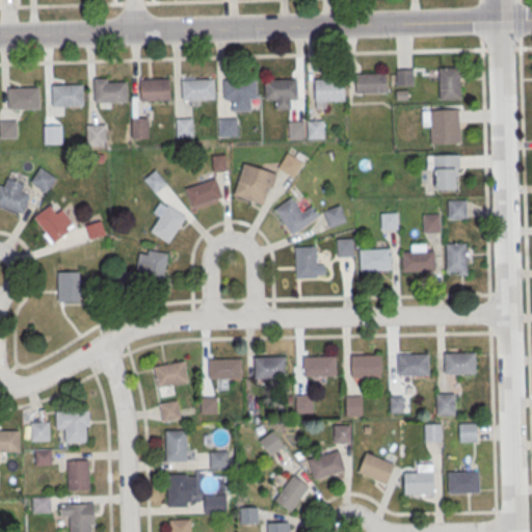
[(439,70),(460,69),(461,99),(440,99),(439,70)]
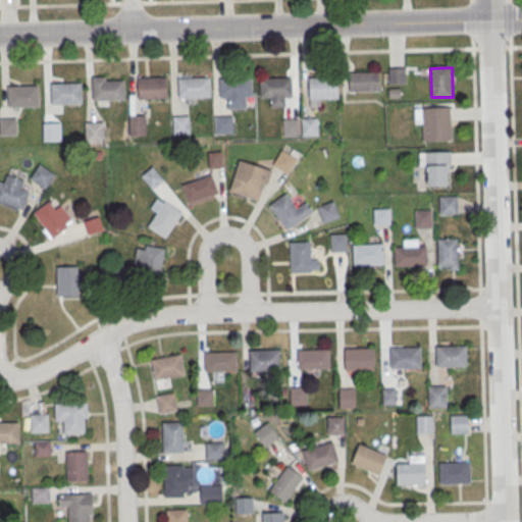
[(389,69),(406,68),(406,85),(390,85),(389,69)]
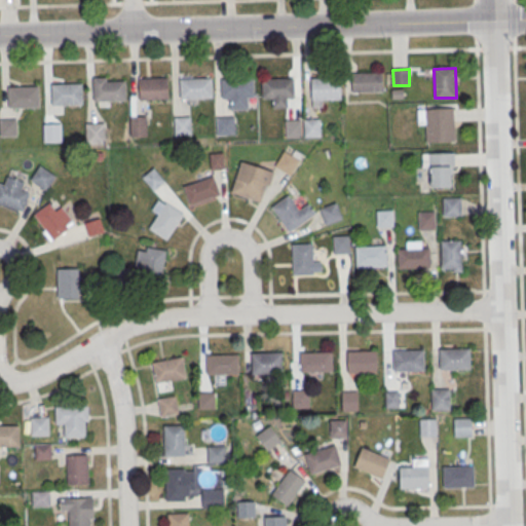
[(350,73),(382,72),(382,91),(350,92),(350,73)]
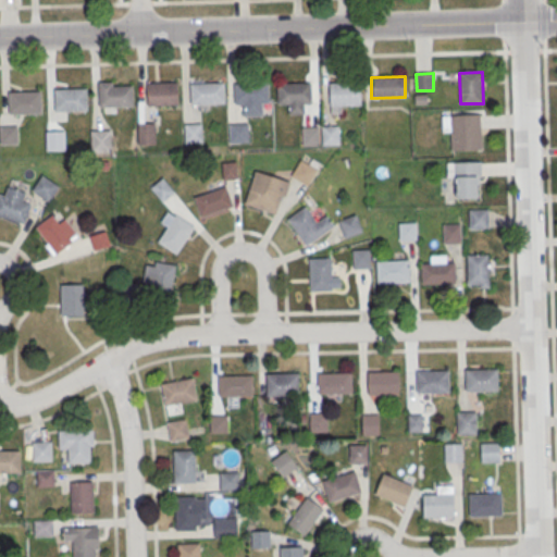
[(329,83),(360,82),(361,104),(330,106),(329,83)]
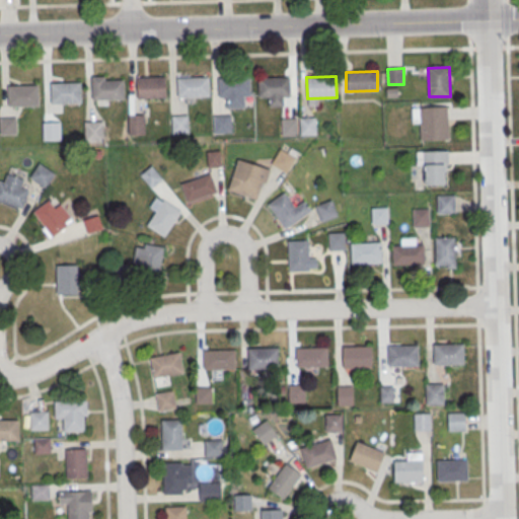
[(135,78),(165,77),(166,97),(136,98),(135,78)]
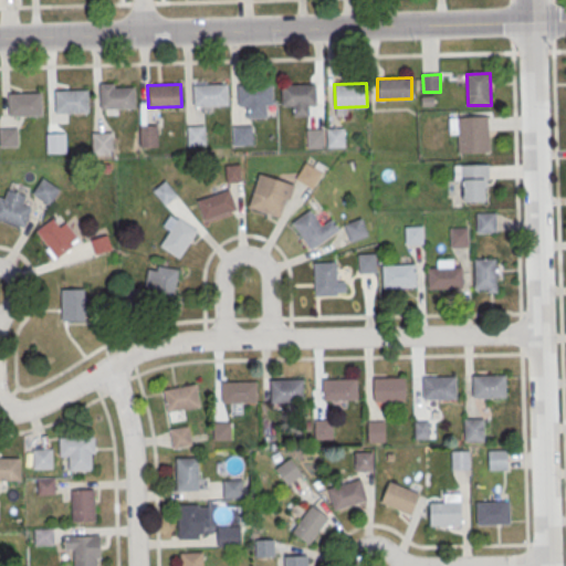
[(192,85),(227,84),(228,104),(194,105),(192,85)]
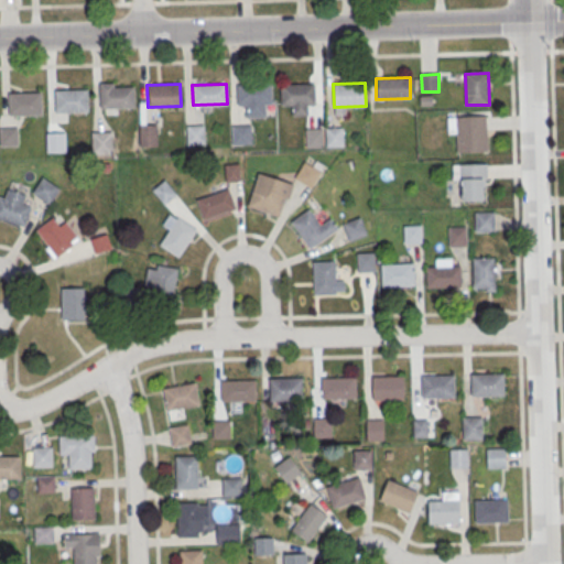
[(281,85),(315,84),(316,104),(282,105),(281,85)]
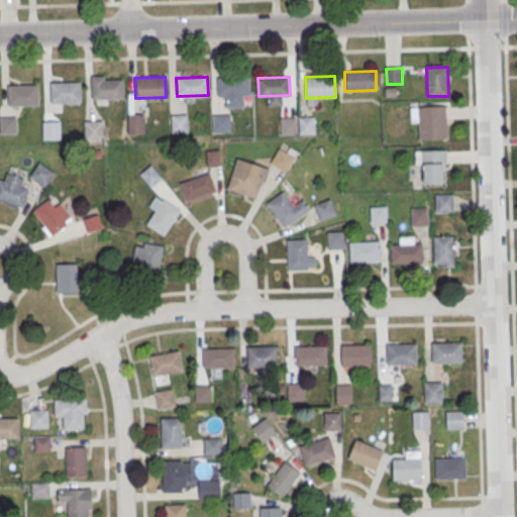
[(217,79),(248,78),(249,97),(243,97),(243,108),(225,108),(225,96),(218,97),(217,79)]
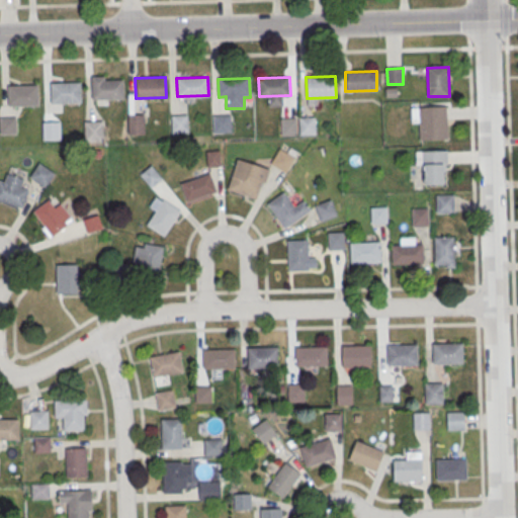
[(92,81),(122,79),(123,99),(93,100),(92,81)]
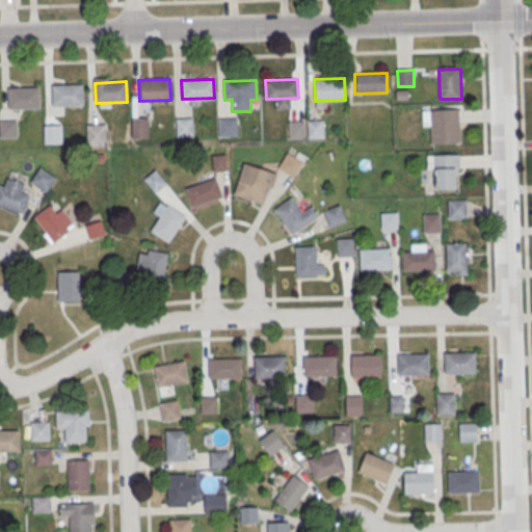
[(52,85),(82,84),(83,105),(53,106),(52,85)]
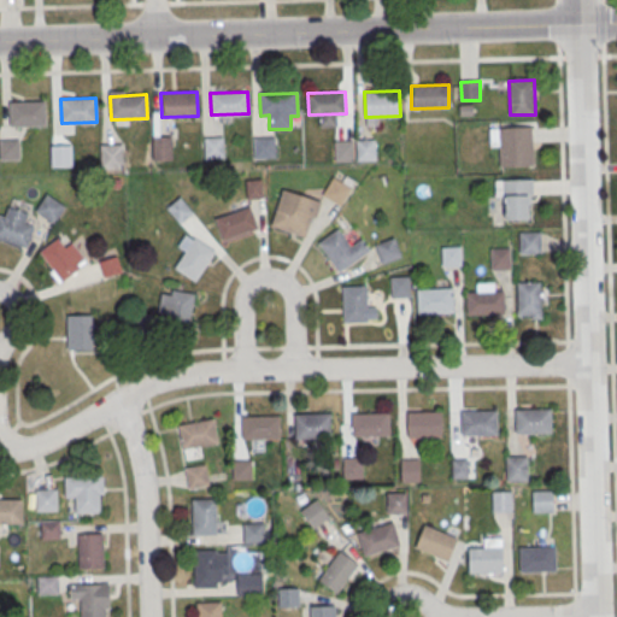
[(10,103),(45,101),(46,124),(11,127),(10,103)]
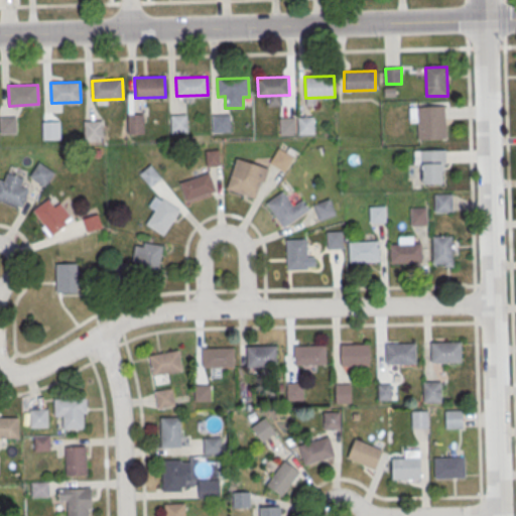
[(416,107),(444,106),(446,137),(417,139),(416,107)]
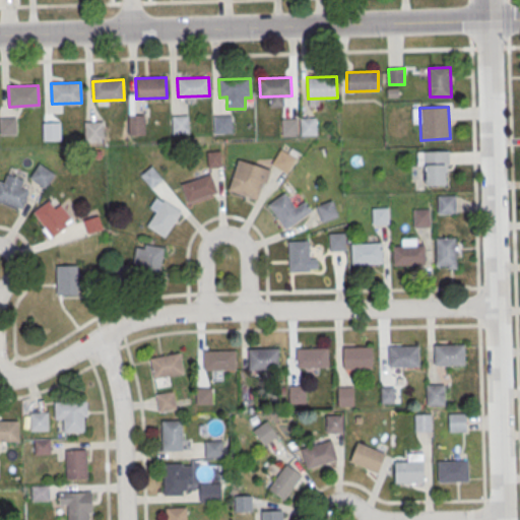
[(172,117),(188,116),(189,134),(173,135),(172,117)]
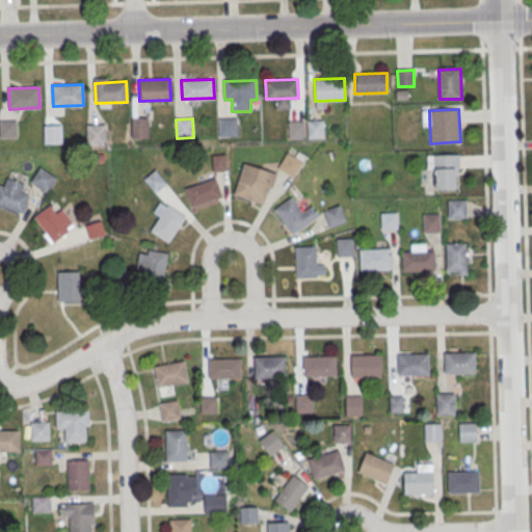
[(219,120),(238,118),(238,137),(219,138),(219,120)]
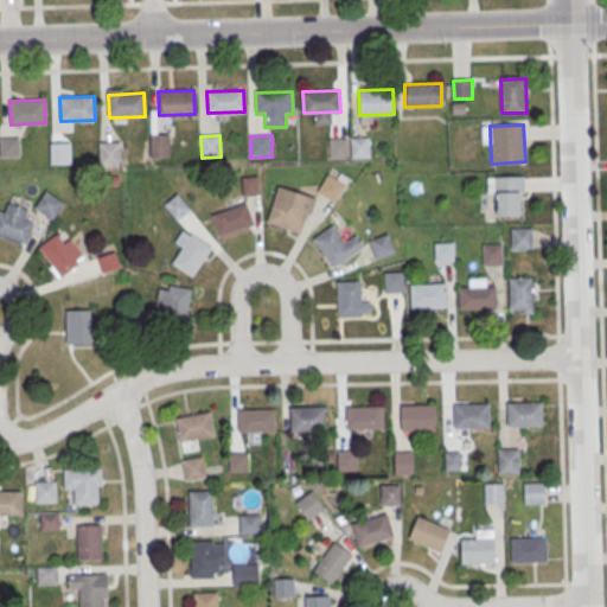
[(151,136),(168,136),(170,159),(151,159),(151,136)]
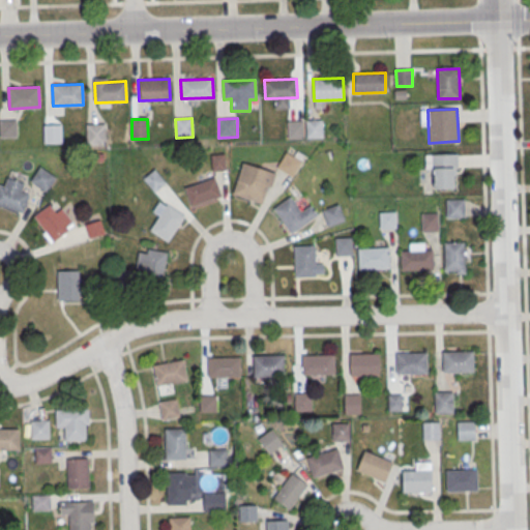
[(305,121),(323,120),(323,139),(306,140),(305,121)]
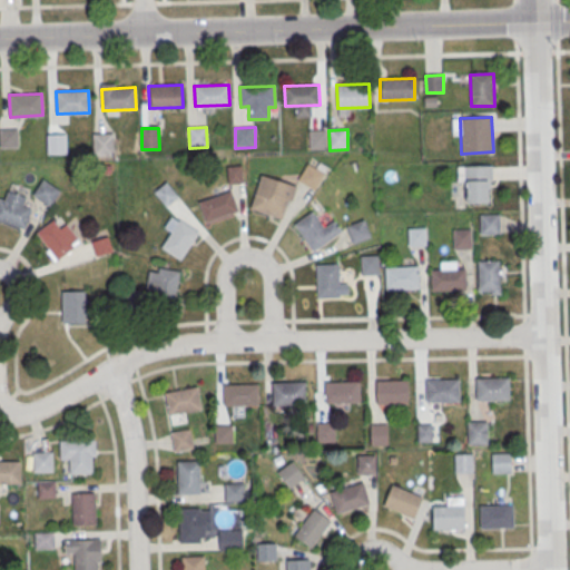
[(0,130),(18,130),(18,148),(0,149),(0,130)]
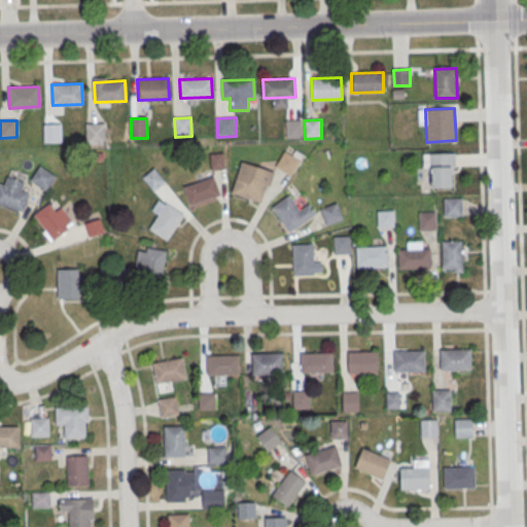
[(285,121),(302,120),(303,139),(286,139),(285,121)]
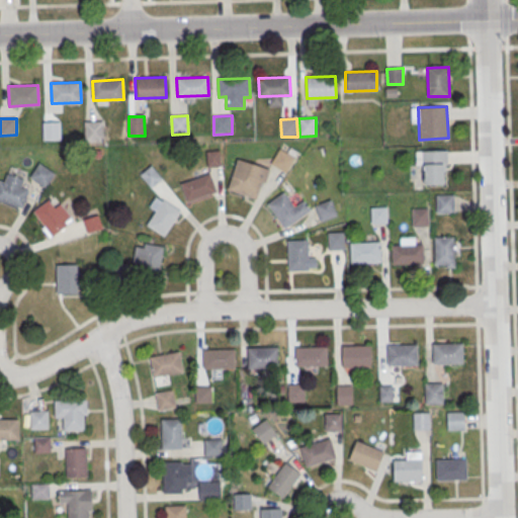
[(85,122),(102,122),(103,143),(85,143),(85,122)]
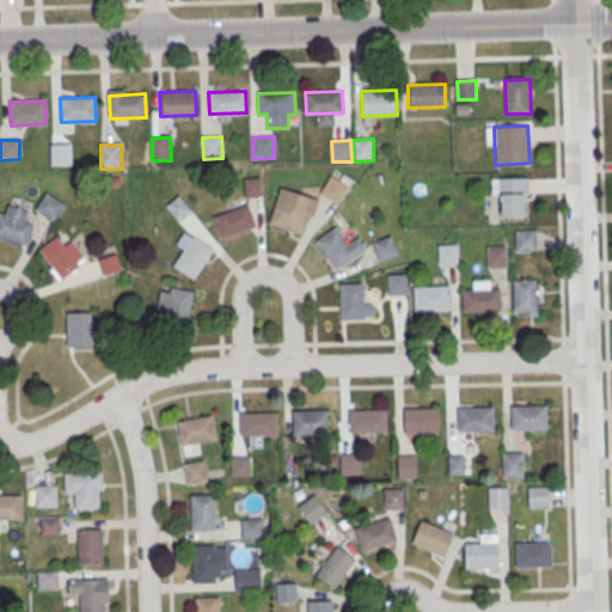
[(320,195),(330,177),(349,188),(338,206),(320,195)]
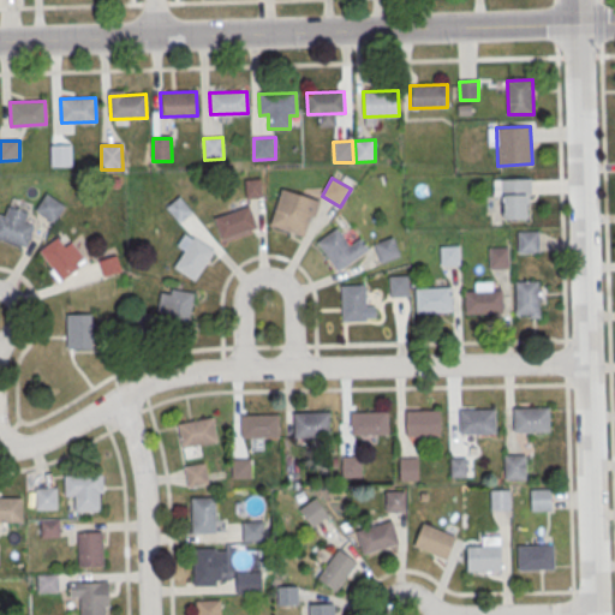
[(501,180),(531,179),(532,196),(530,196),(530,204),(527,204),(527,220),(503,220),(501,180)]
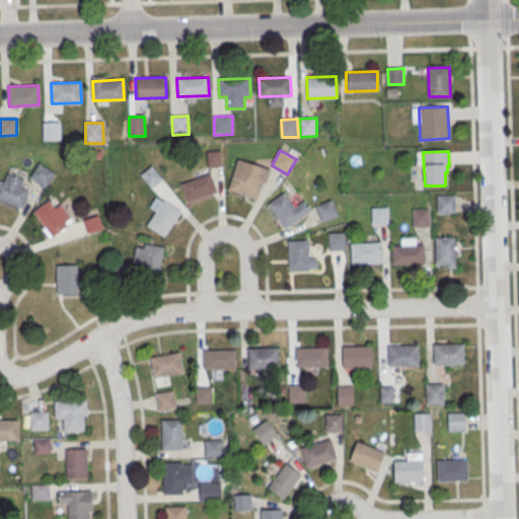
[(207,153),(220,152),(222,168),(208,169),(207,153)]
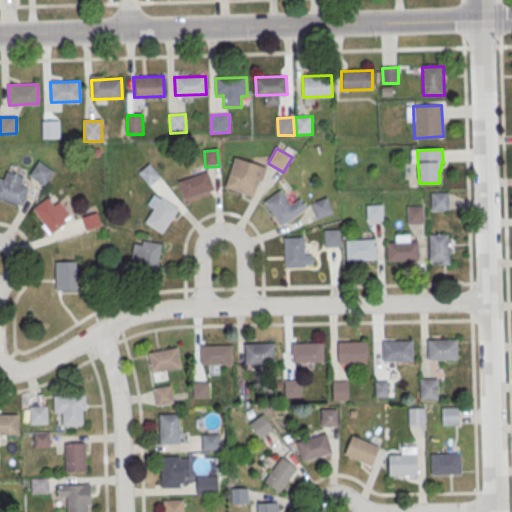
[(235,158),(225,188),(253,197),(259,180),(263,181),(267,168),(235,158)]
